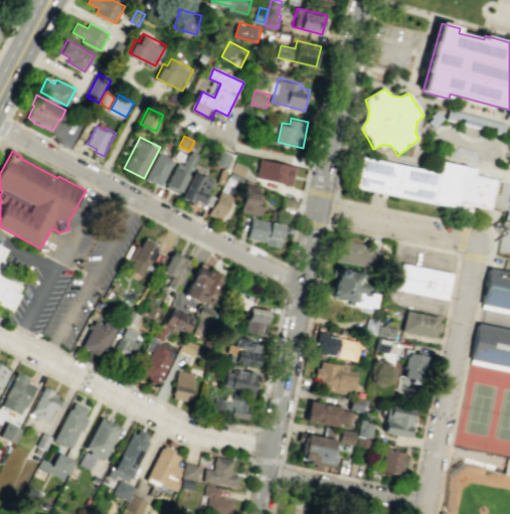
[(217,163),(222,151),(233,155),(229,168),(217,163)]
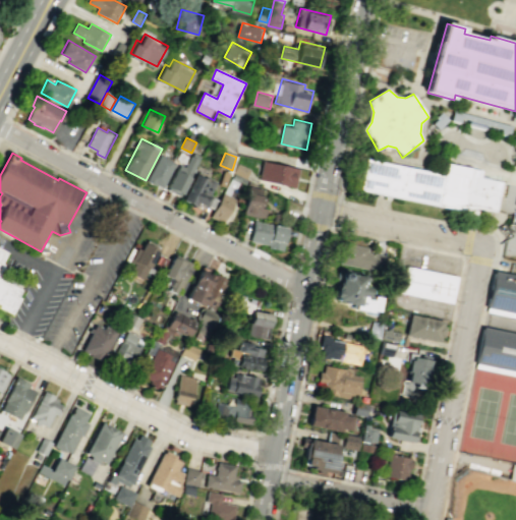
[(149,180),(162,154),(177,162),(163,188),(149,180)]
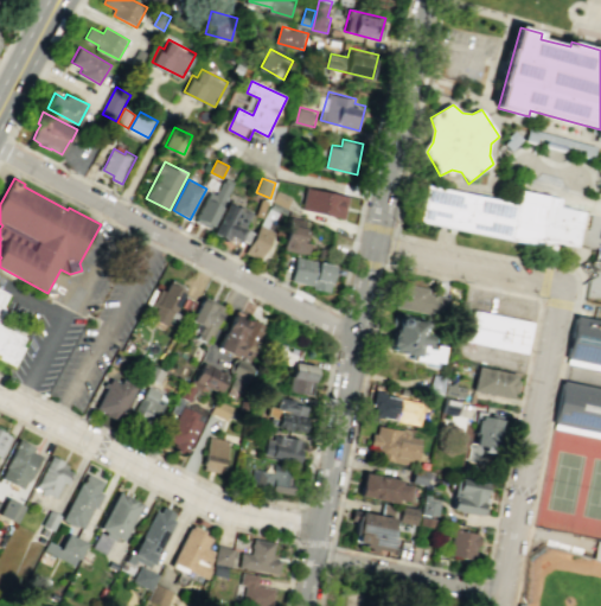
[(213,227),(198,218),(212,191),(219,195),(227,180),(235,185),(213,227)]
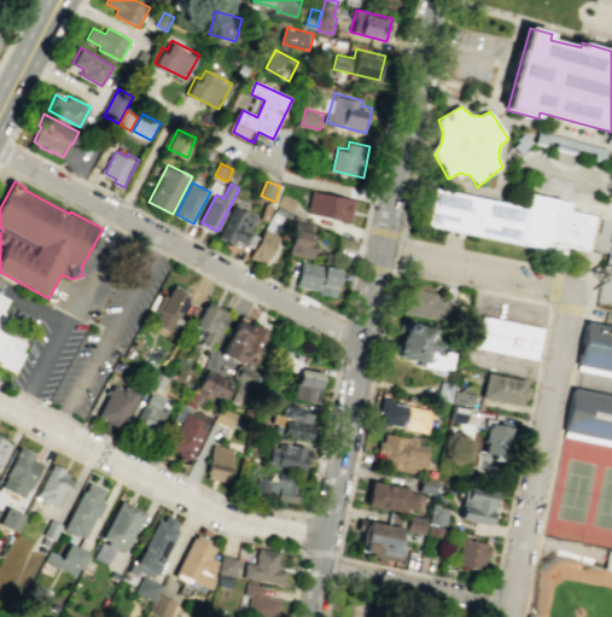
[(427,227),(572,257),(573,249),(593,252),(596,233),(604,234),(606,219),(572,211),(575,202),(534,195),(531,208),(436,188),(427,227)]
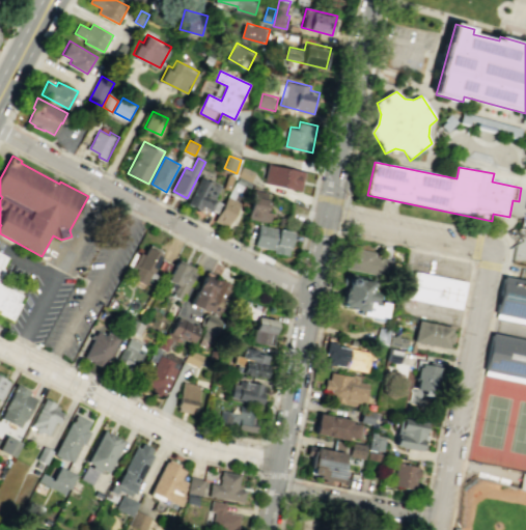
[(268,184),(272,164),(308,171),(304,191),(268,184)]
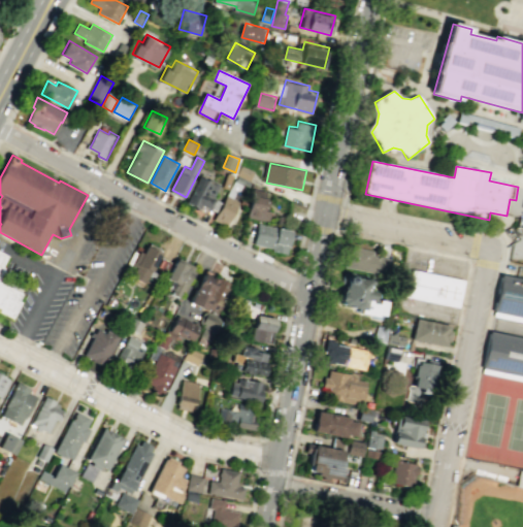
[(239,174),(243,165),(257,171),(253,180),(239,174)]
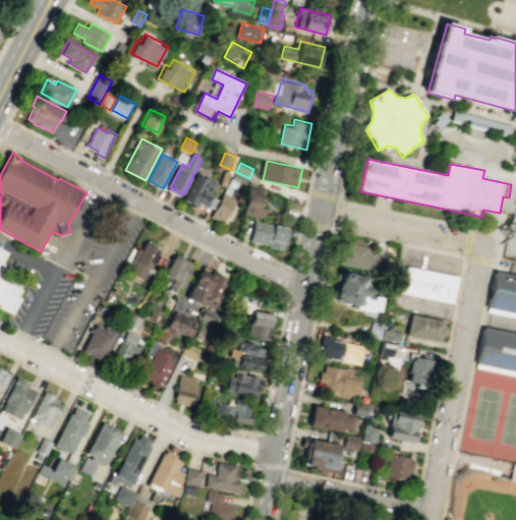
[(184,198),(197,172),(219,182),(205,209),(184,198)]
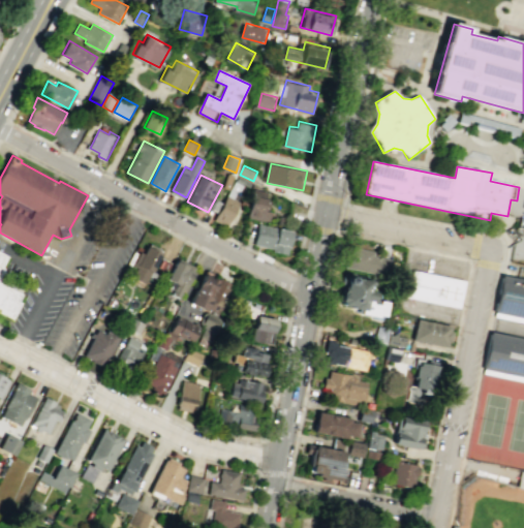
[(266,209),(269,196),(254,193),(249,217),(270,221),(272,211),(266,209)]
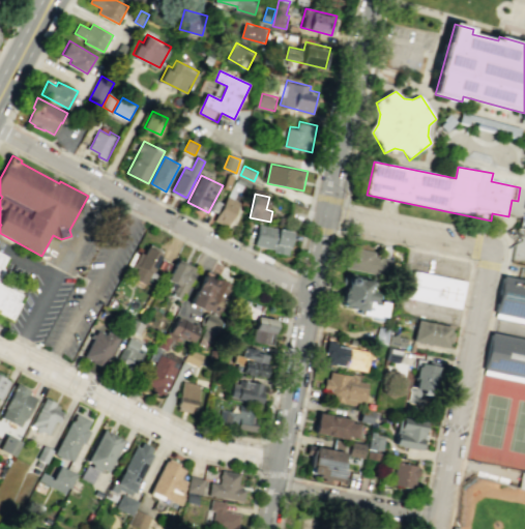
[(216,219),(230,197),(242,203),(229,227),(216,219)]
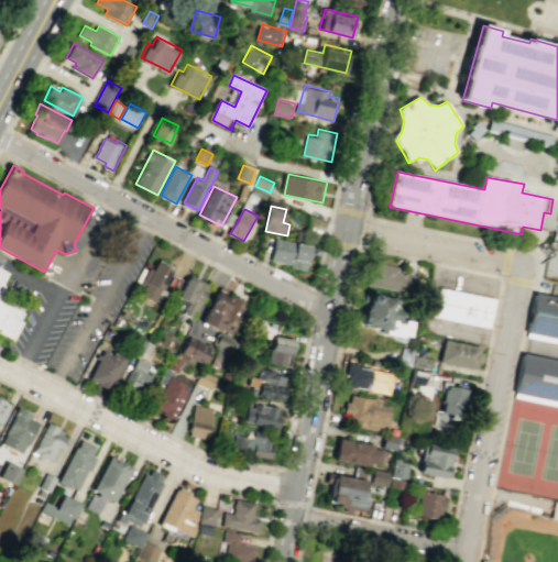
[(273,262),(277,240),(314,246),(308,272),(292,268),(293,265),(273,262)]
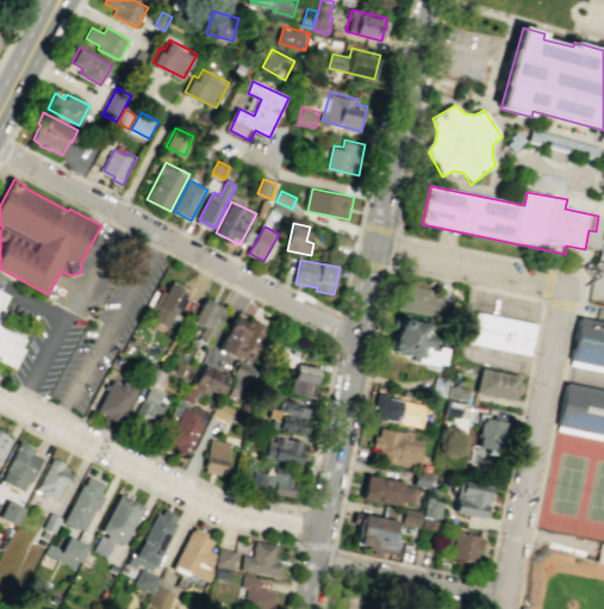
[(154,319),(172,283),(188,291),(169,328),(154,319)]
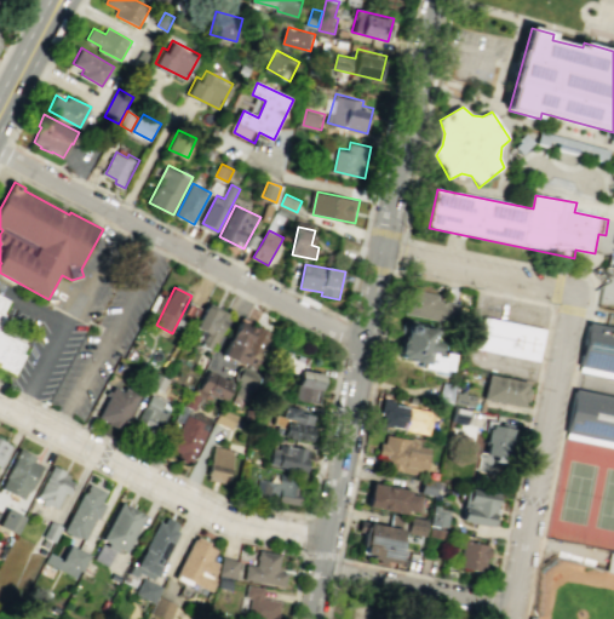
[(465,304),(441,299),(442,293),(414,287),(409,314),(460,325),(465,304)]
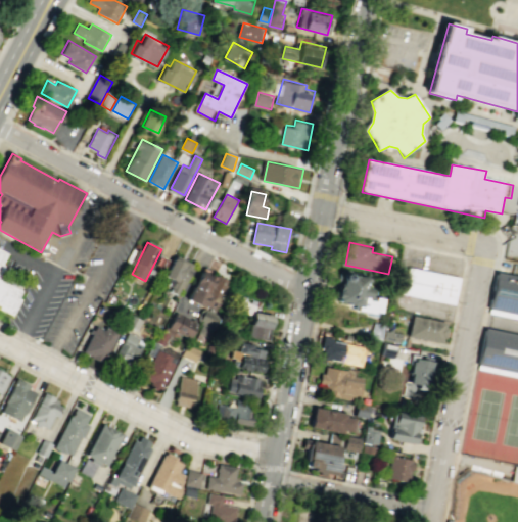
[(0,307),(16,317),(26,300),(21,298),(26,291),(0,278),(12,254),(0,247),(0,307)]
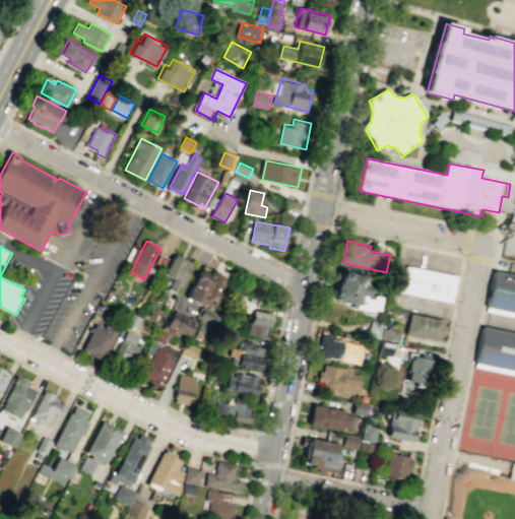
[(177,253),(193,262),(177,293),(170,288),(173,283),(168,281),(170,276),(166,273),(177,253)]
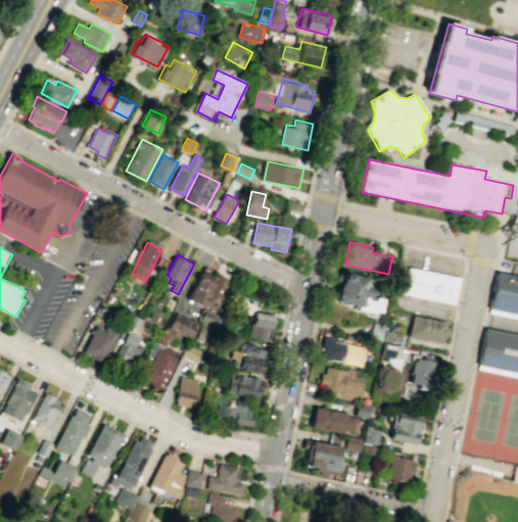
[(457,303),(406,294),(411,267),(462,277),(457,303)]
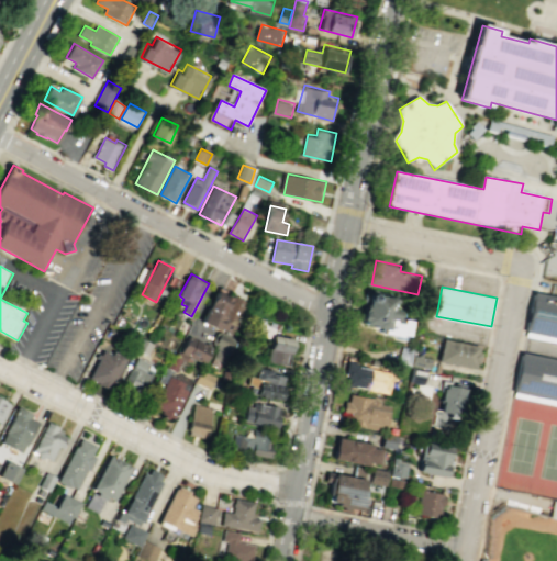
[(366,320),(389,324),(388,333),(413,337),(418,320),(401,316),(402,307),(397,306),(398,299),(394,292),(372,288),(367,292),(364,317),(366,320)]
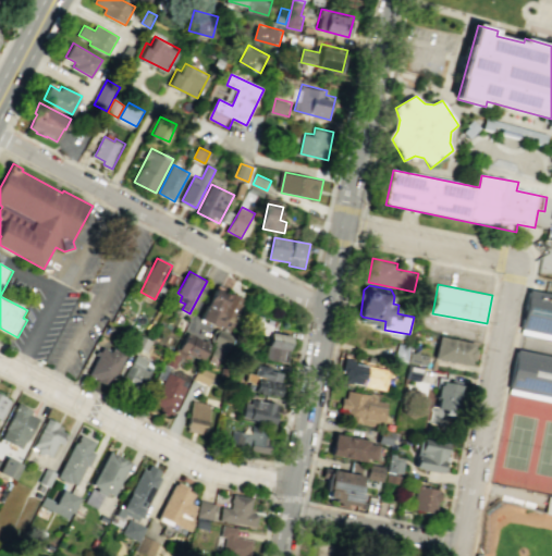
[(247,299),(217,287),(203,321),(233,333),(247,299)]
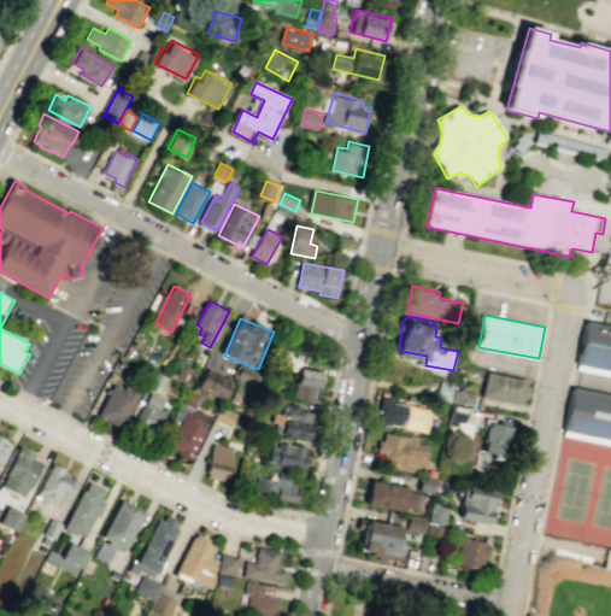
[(610,324),(588,321),(579,370),(610,376),(610,324)]
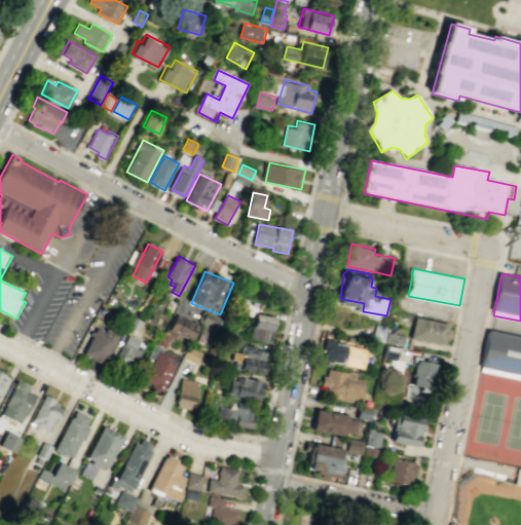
[(253,338),(272,341),(277,316),(259,312),(260,307),(246,304),(244,314),(257,317),(253,338)]
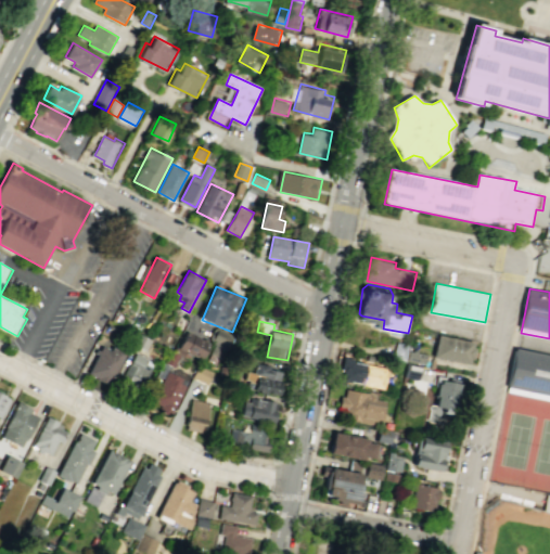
[(214,340),(229,347),(234,335),(219,329),(214,340)]
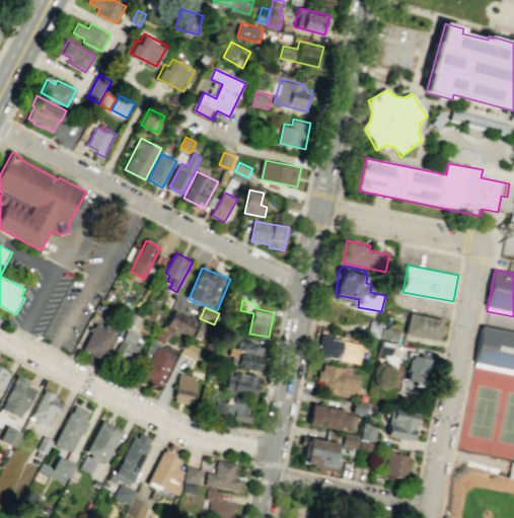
[(168,324),(175,310),(197,321),(190,336),(168,324)]
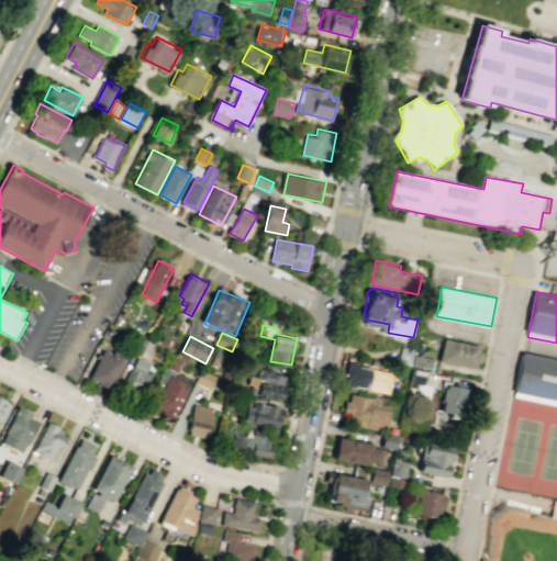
[(443,360),(447,338),(483,345),(479,368),(443,360)]
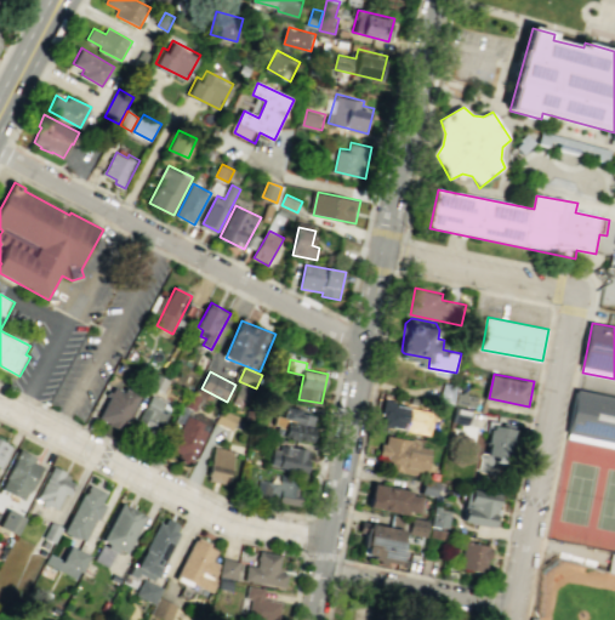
[(444,400),(449,382),(462,386),(459,404),(444,400)]
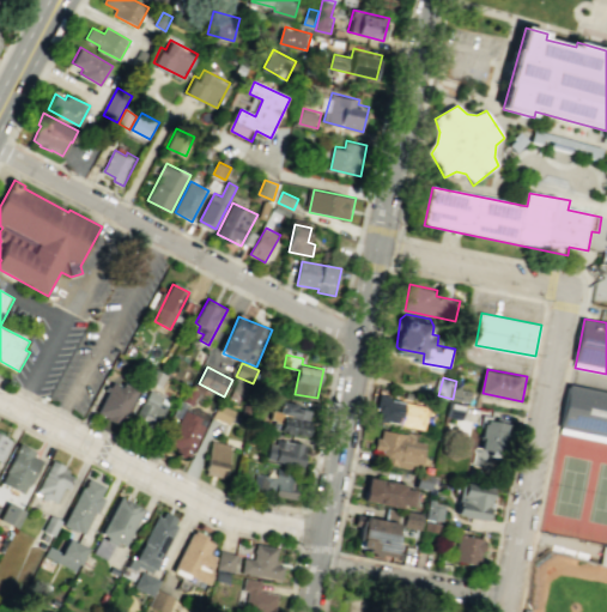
[(122,425),(98,413),(114,382),(123,387),(127,381),(140,388),(122,425)]
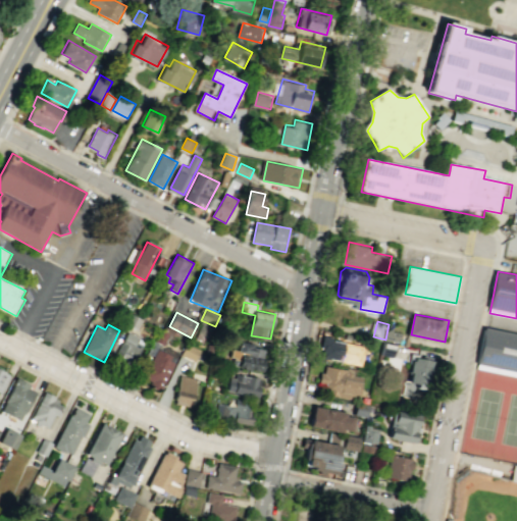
[(516,334),(485,328),(478,368),(516,375),(516,334)]
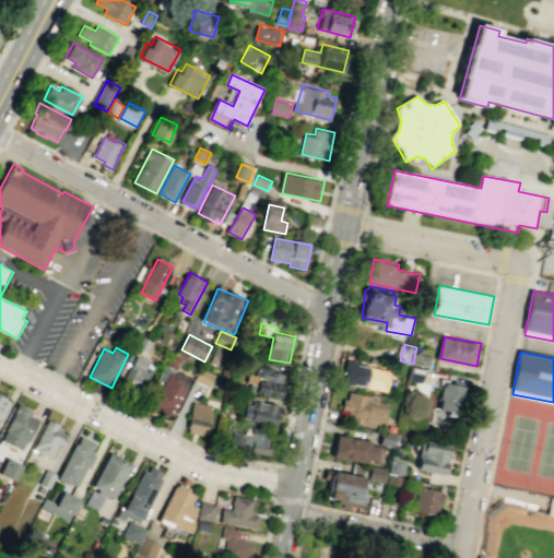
[(414,361),(416,353),(435,356),(433,366),(414,361)]
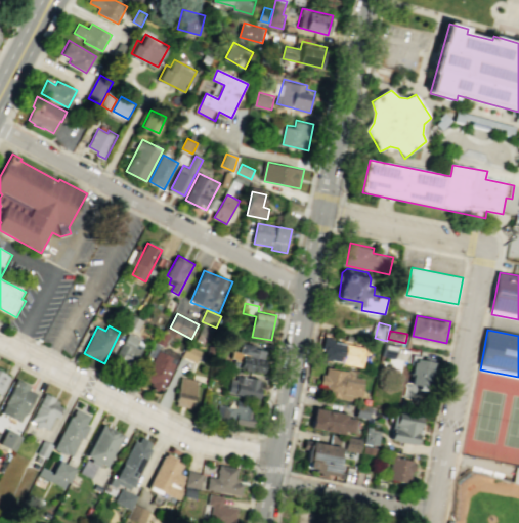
[(147,345),(130,336),(118,357),(135,367),(147,345)]
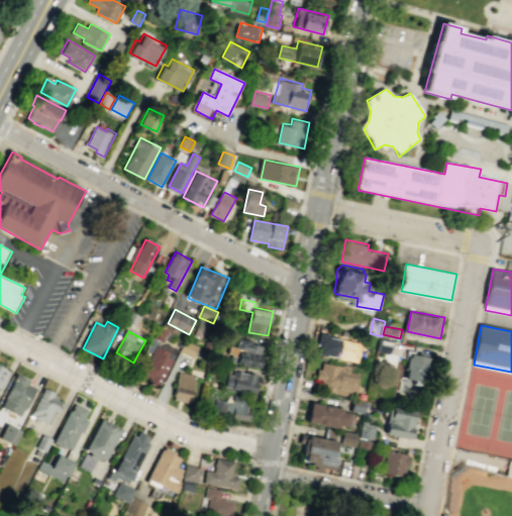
[(369,344),(324,334),(320,352),(361,362),(363,353),(367,353),(369,344)]
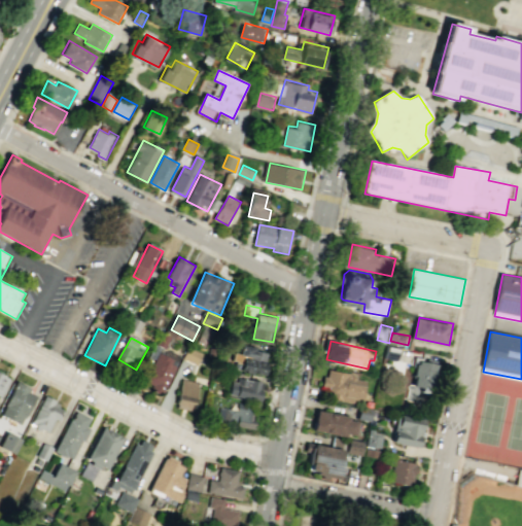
[(236,352),(234,359),(238,360),(236,369),(266,375),(271,352),(257,350),(258,347),(245,344),(243,354),(236,352)]
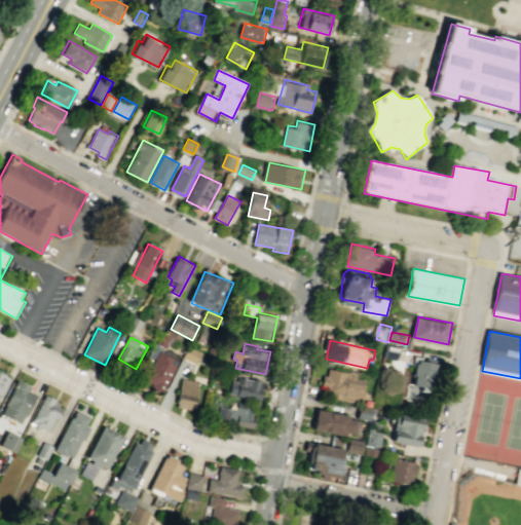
[(387,358),(389,345),(403,348),(401,360),(387,358)]
